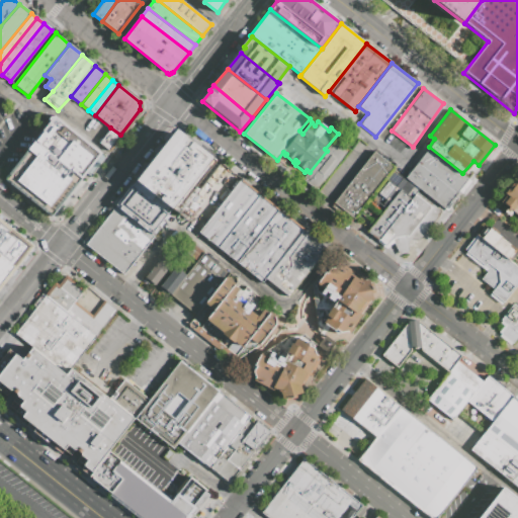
[(35,139),(51,117),(54,116),(99,153),(81,176),(35,139)]
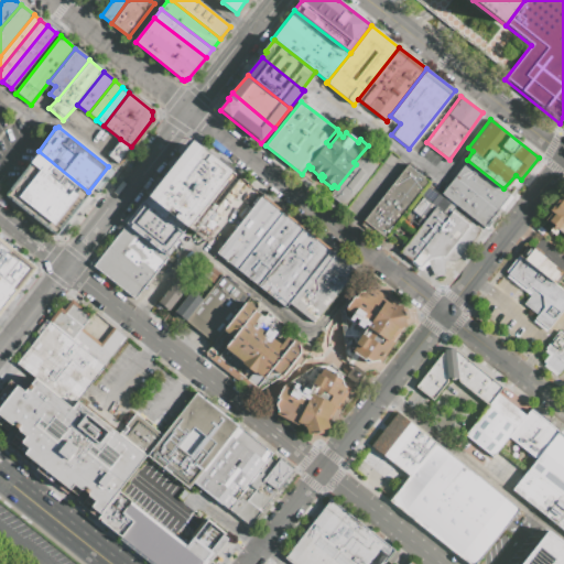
[(195,138),(240,174),(237,176),(194,231),(187,226),(149,196),(195,138)]
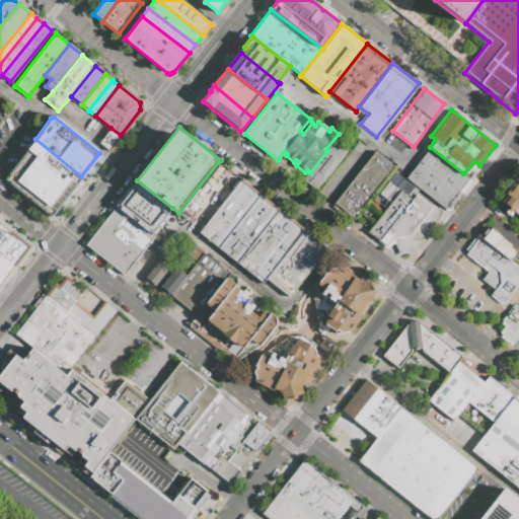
[(110,128),(98,144),(108,151),(121,135),(110,128)]
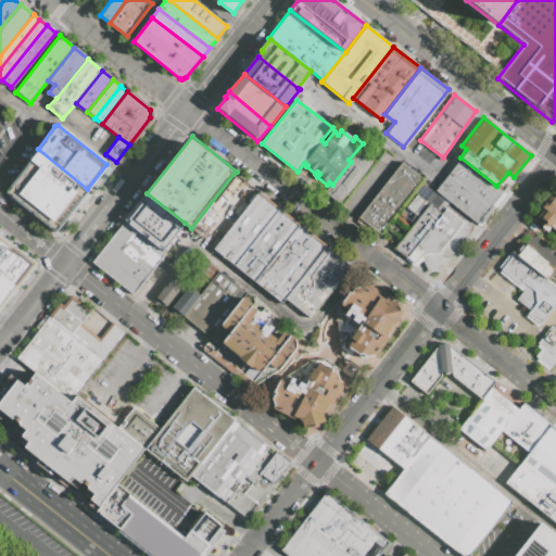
[(72,210),(62,201),(22,169),(38,149),(87,189),(72,210)]
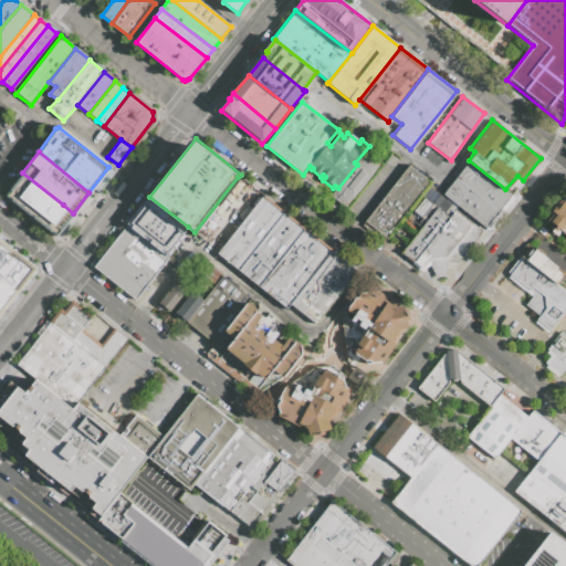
[(384,165),(349,209),(333,196),(338,188),(357,165),(367,152),(384,165)]
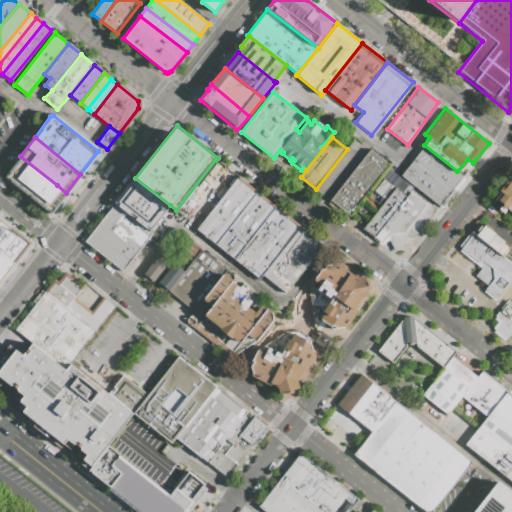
[(423,146),(461,176),(449,191),(412,161),(423,146)]
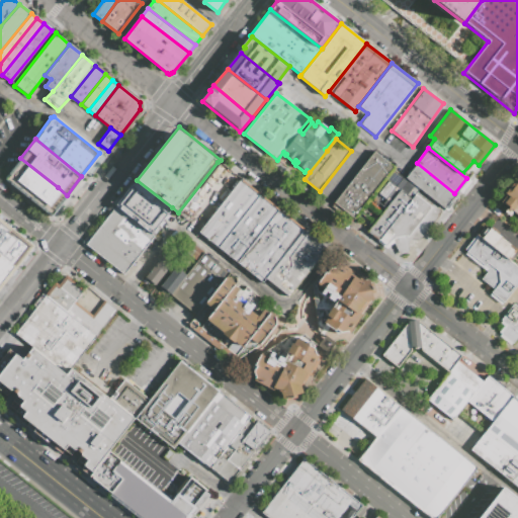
[(334,202),(374,152),(395,168),(355,219),(355,220),(334,202)]
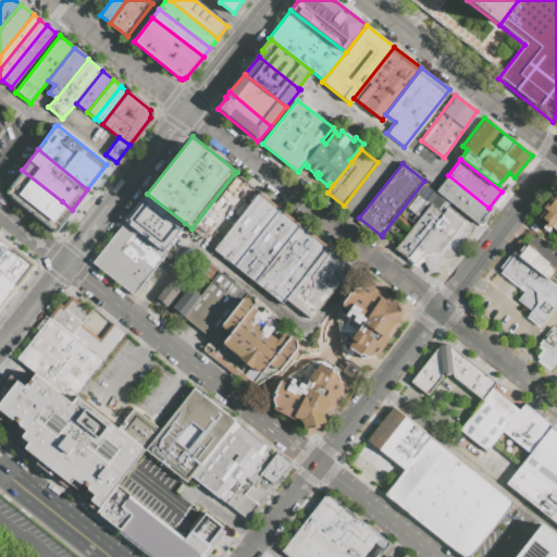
[(45,223),(4,189),(22,170),(62,201),(45,223)]
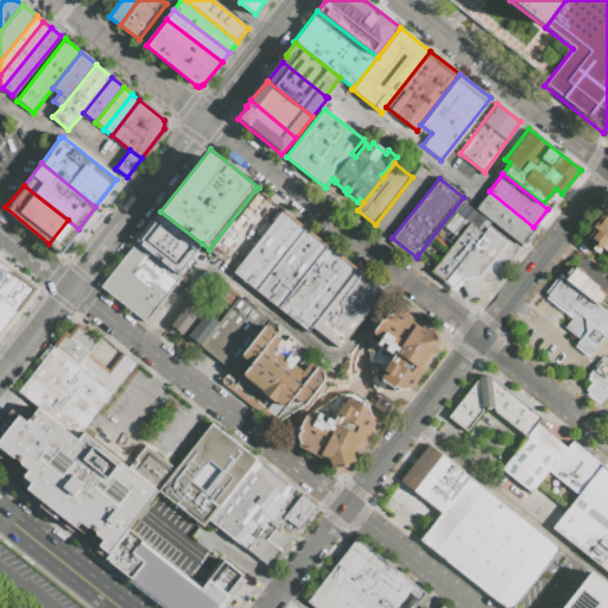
[(255,190),(280,210),(233,271),(208,251),(209,249),(255,190)]
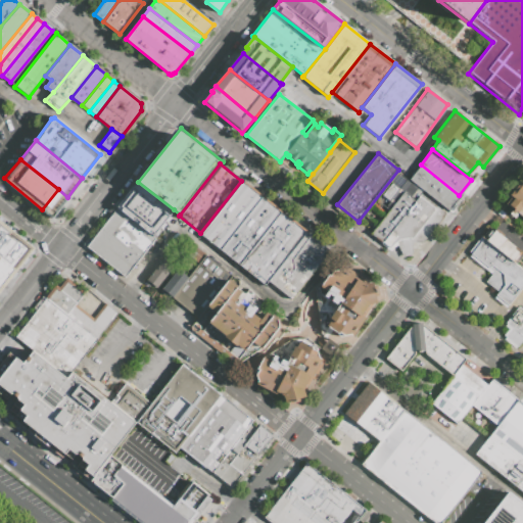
[(421,164),(459,195),(449,210),(409,179),(421,164)]
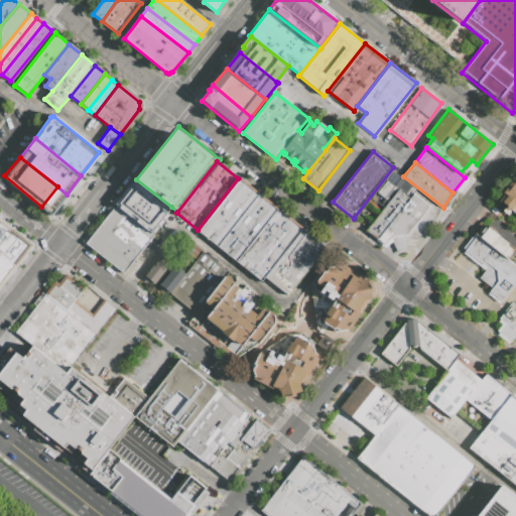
[(136,178),(136,179),(171,207),(150,233),(140,225),(116,205),(136,178)]
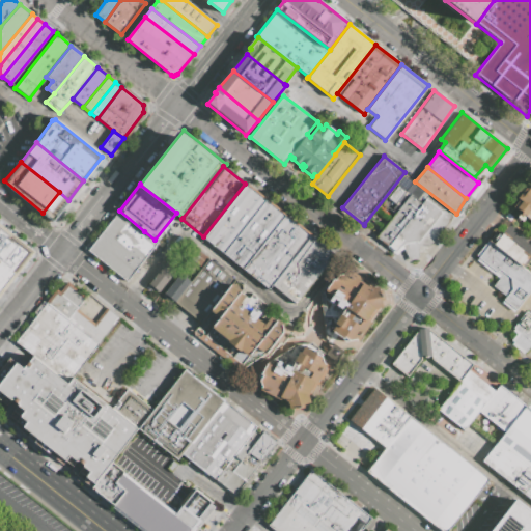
[(245,184),(255,192),(213,245),(212,246),(202,239),(203,236),(245,184)]
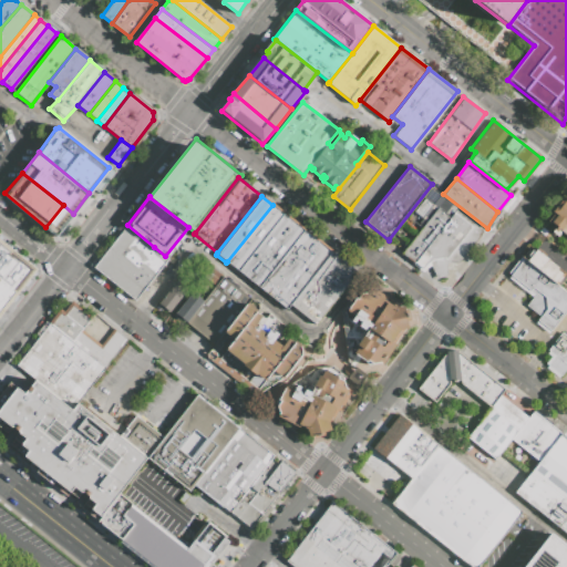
[(566,197),(566,217),(559,228),(552,222),(557,215),(553,210),(565,196),(566,197)]
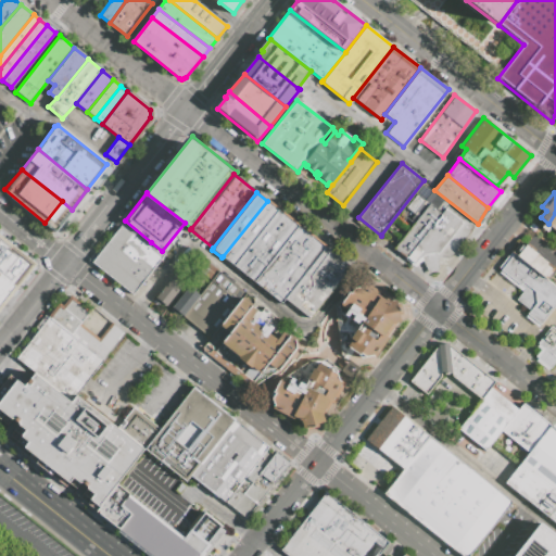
[(45,223),(62,201),(72,210),(55,230),(45,223)]
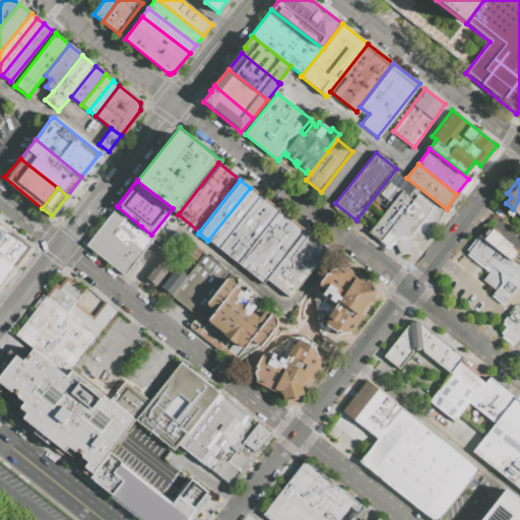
[(250,188),(260,195),(218,248),(208,240),(250,188)]
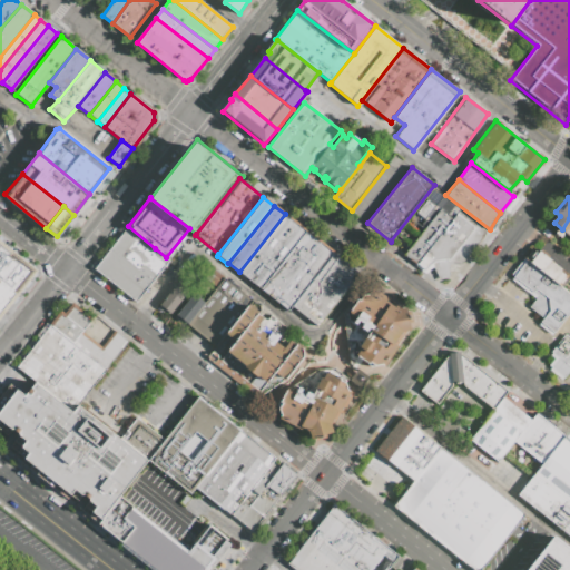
[(403,256),(406,252),(440,209),(452,219),(440,235),(416,266),(403,256)]
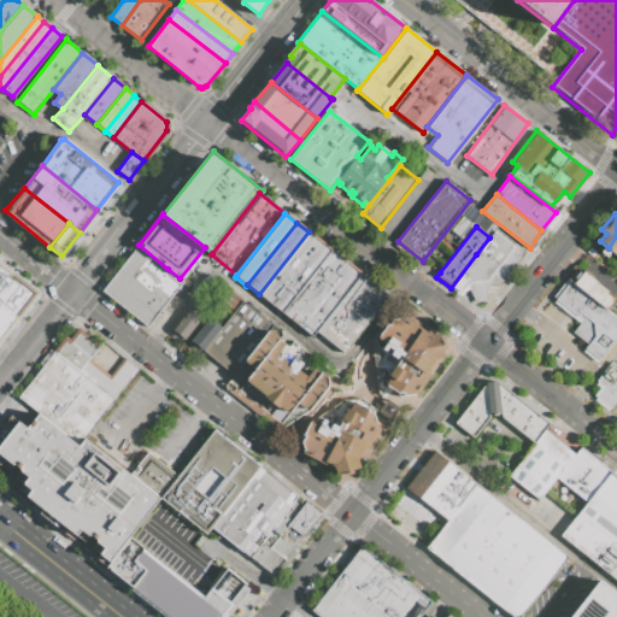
[(309,231),(330,250),(281,312),(259,294),(309,231)]
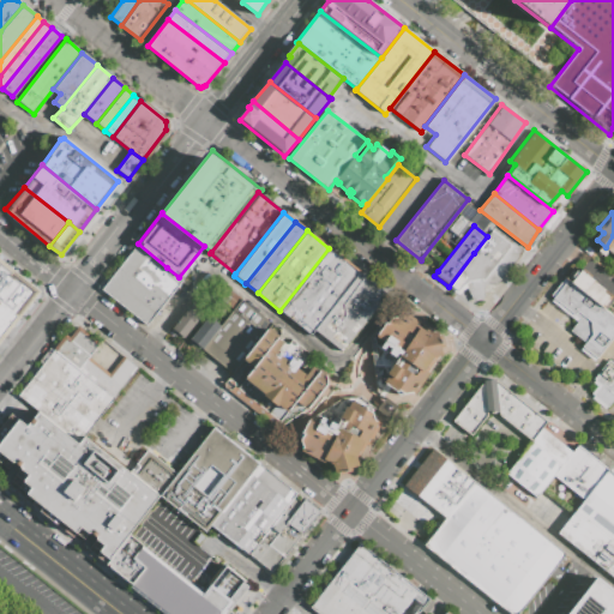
[(503,276),(474,253),(487,236),(493,230),(522,252),(503,276)]
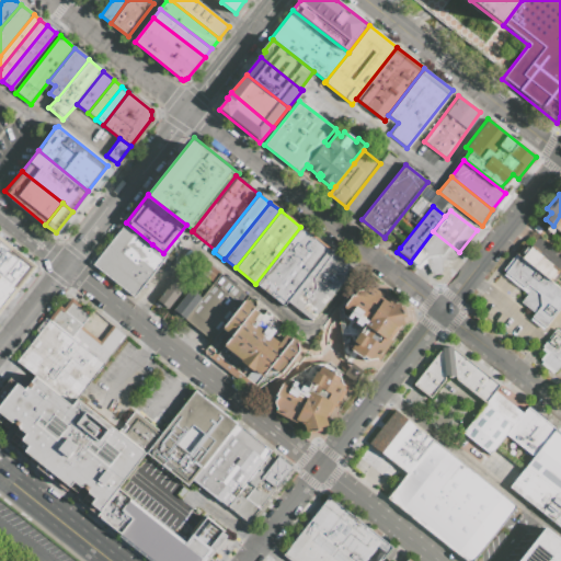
[(114,236),(125,222),(126,222),(152,244),(141,258),(114,236)]
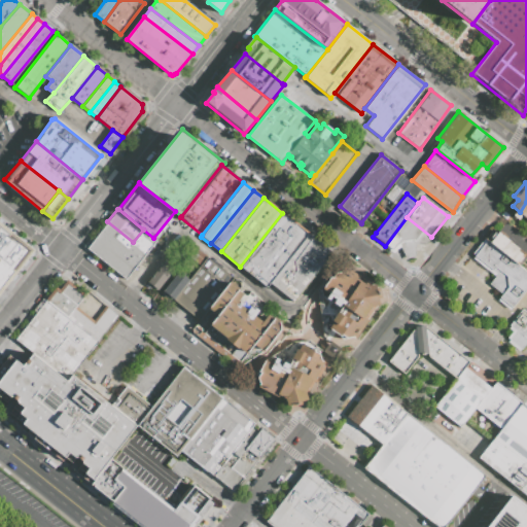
[(282,213),(308,234),(266,287),(240,267),(282,213)]
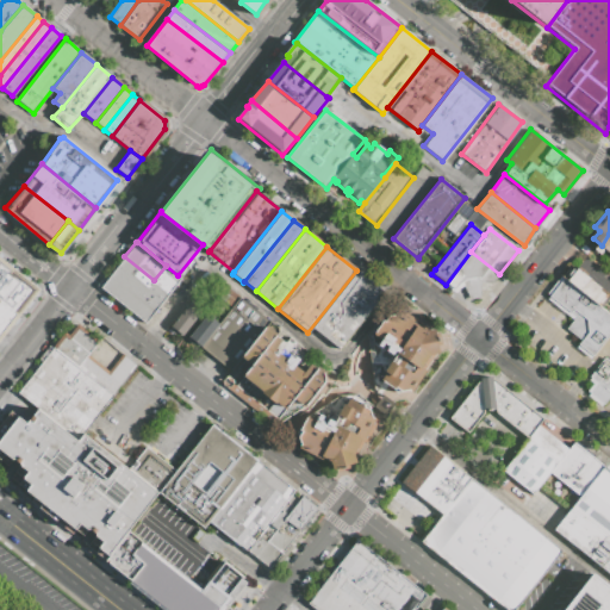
[(471,251),(499,274),(491,285),(479,284),(479,300),(473,300),(467,303),(464,282),(460,285),(453,291),(446,285),(471,251)]
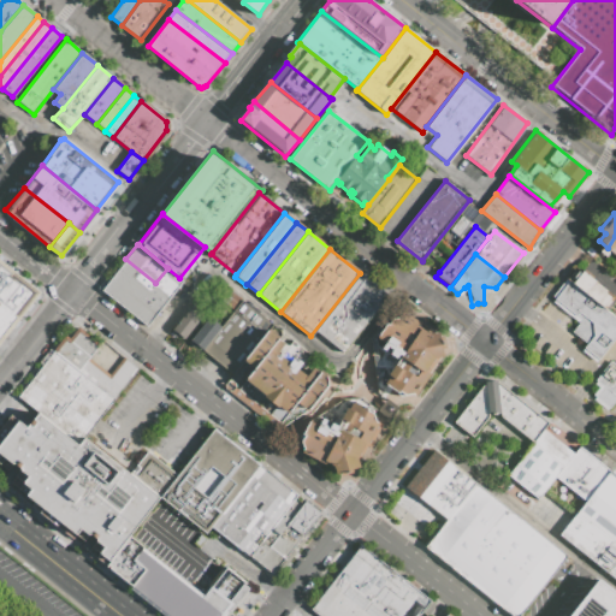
[(113,274),(125,259),(155,283),(142,298),(113,274)]
